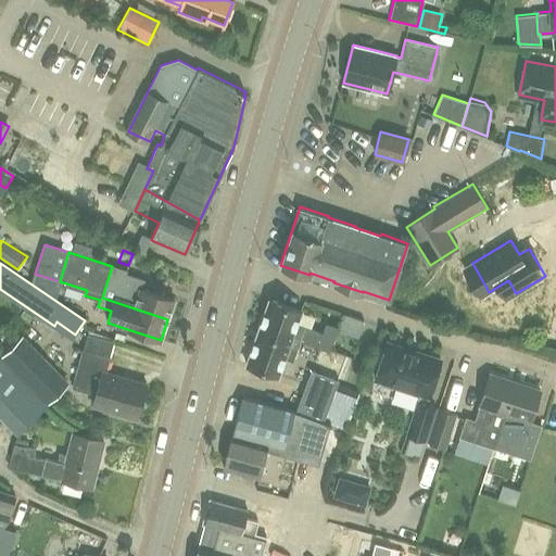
[(416,272),(413,266),(404,265),(401,277),(414,280),(416,272)]
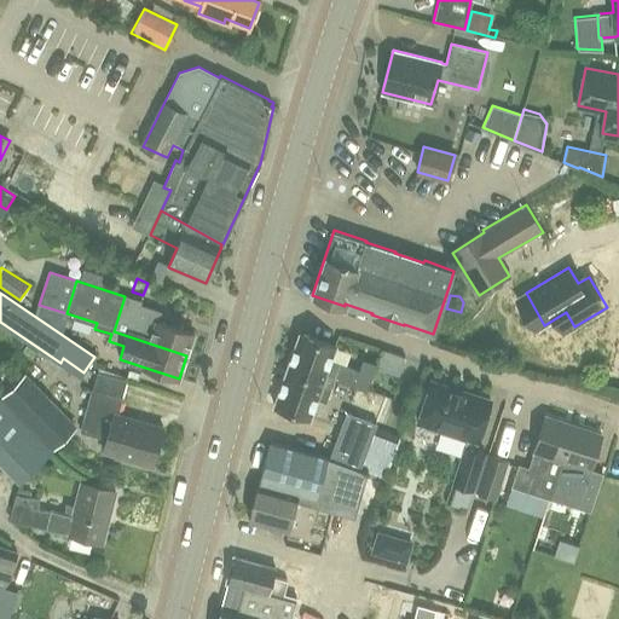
[(114,331),(186,356),(194,333),(157,322),(160,312),(139,305),(140,301),(125,296),(114,331)]
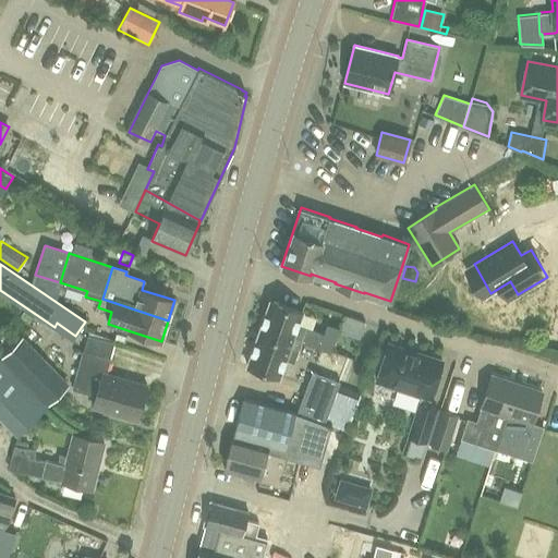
[(270,299),(258,334),(278,340),(281,332),(301,340),(330,350),(339,327),(328,324),(325,334),(298,324),(302,310),(270,299)]
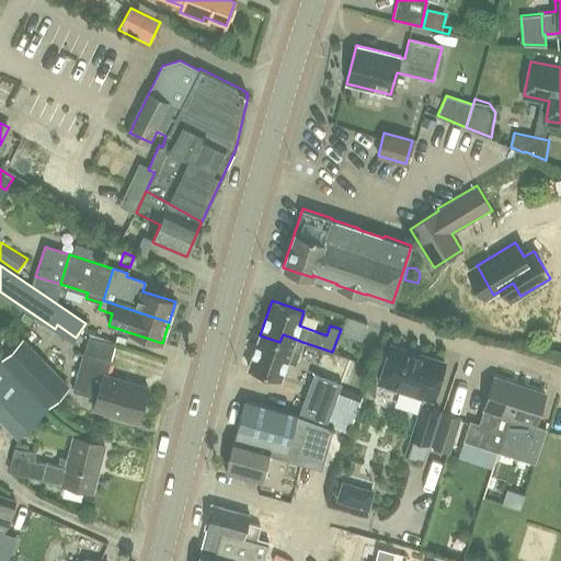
[(279,342),(260,335),(249,367),(281,378),(287,358),(296,362),(302,342),(283,334),(279,342)]
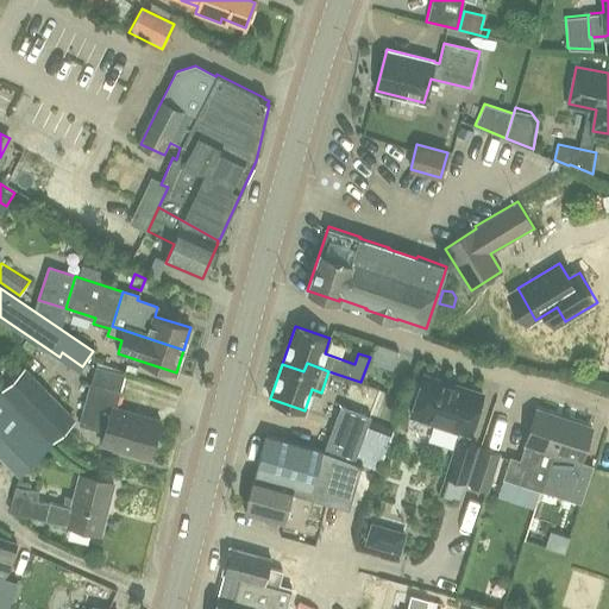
[(2,389),(52,443),(70,426),(73,416),(27,366),(2,389)]
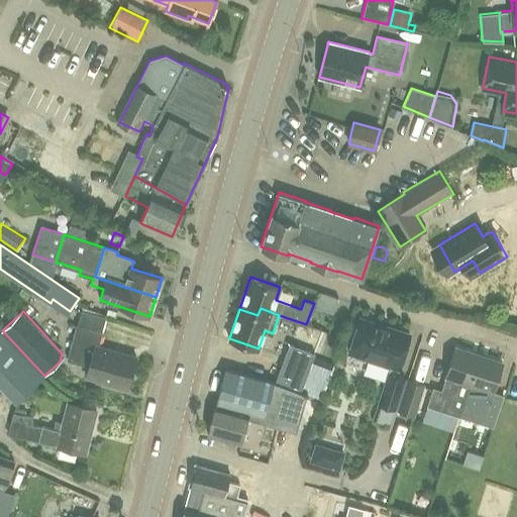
[(87,377),(113,384),(112,388),(123,391),(124,388),(128,389),(136,357),(99,346),(106,319),(82,312),(69,360),(90,367),(87,377)]
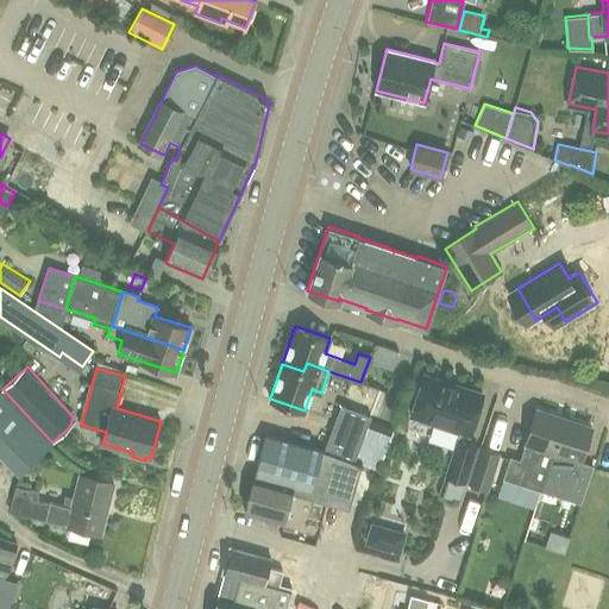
[(513,369),(509,380),(529,387),(534,376),(513,369)]
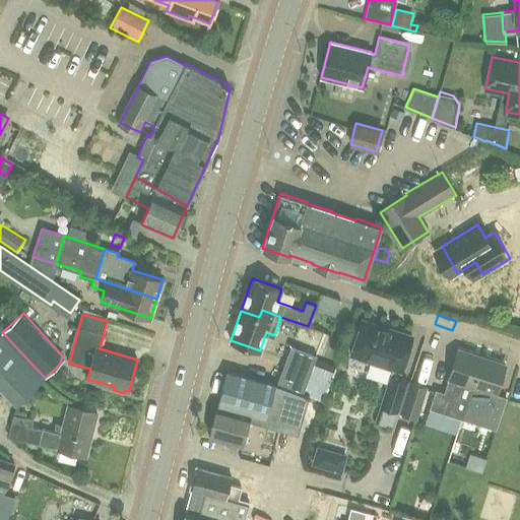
[(411,337),(362,319),(349,352),(354,354),(356,361),(366,364),(372,361),(393,368),(391,376),(390,376),(380,406),(397,413),(408,382),(397,378),(411,337)]
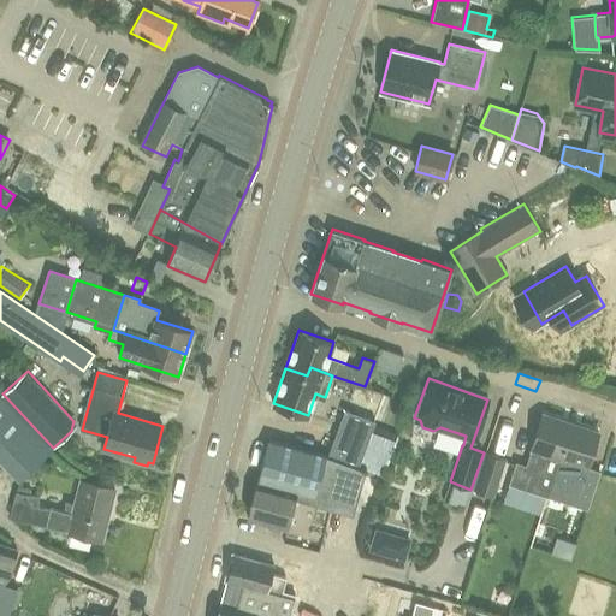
[(3,394),(0,396),(0,457),(19,478),(53,448),(3,394)]
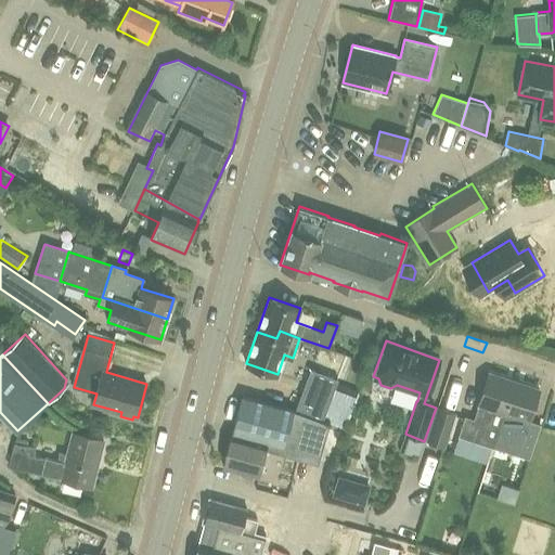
[(433,402),(447,404),(454,364),(440,361),(433,402)]
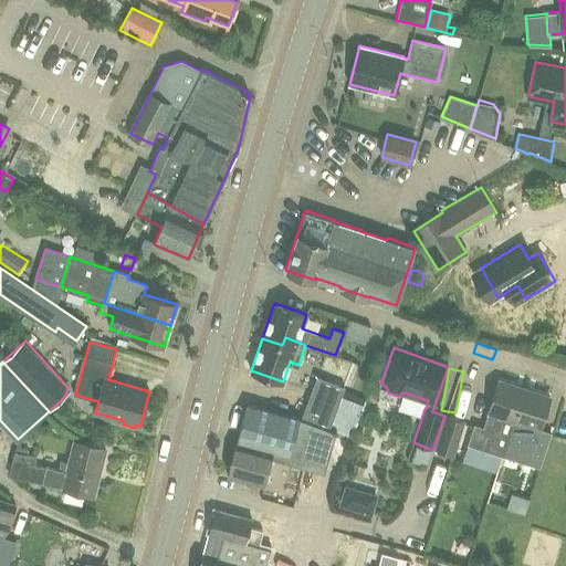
[(329,427),(343,391),(345,386),(317,376),(302,416),(329,427)]
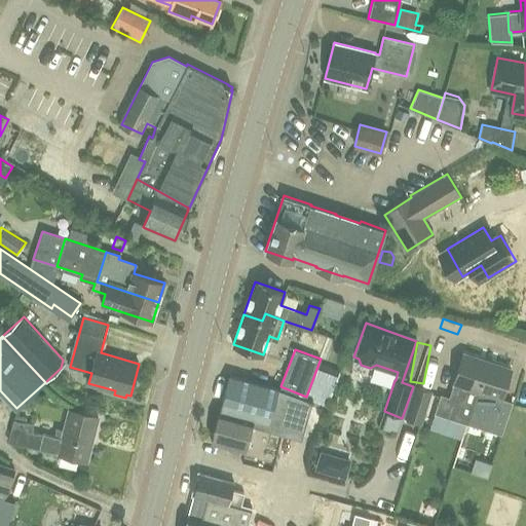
[(440,396),(435,413),(450,418),(452,411),(470,417),(487,362),(463,353),(454,383),(449,399),(440,396)]
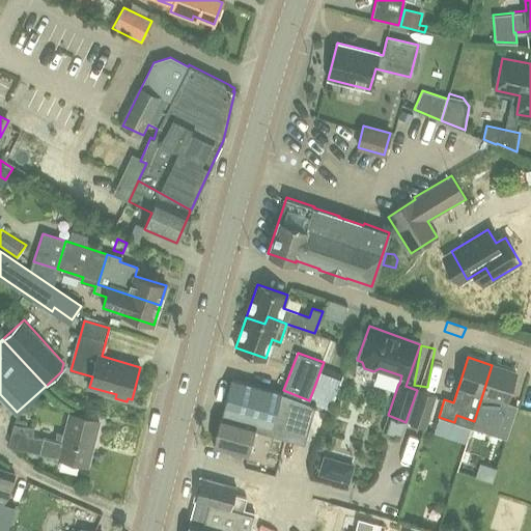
[(516,372),(492,365),(474,421),(471,428),(506,439),(518,407),(506,403),(516,372)]
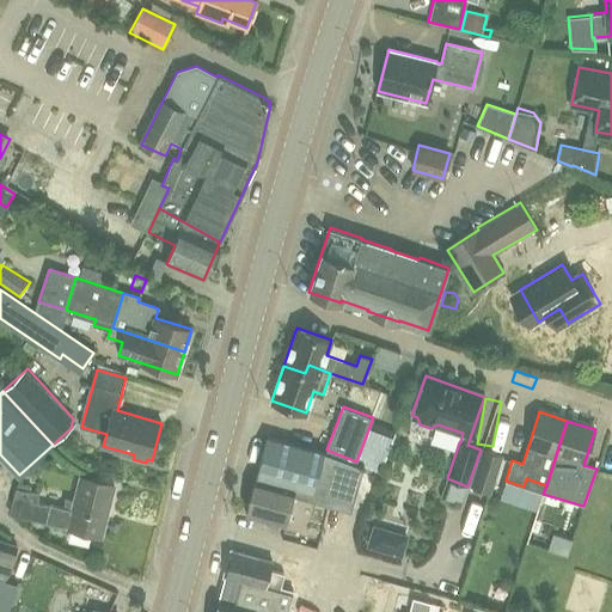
[(371,423),(356,461),(363,464),(380,470),(395,432),(371,423)]
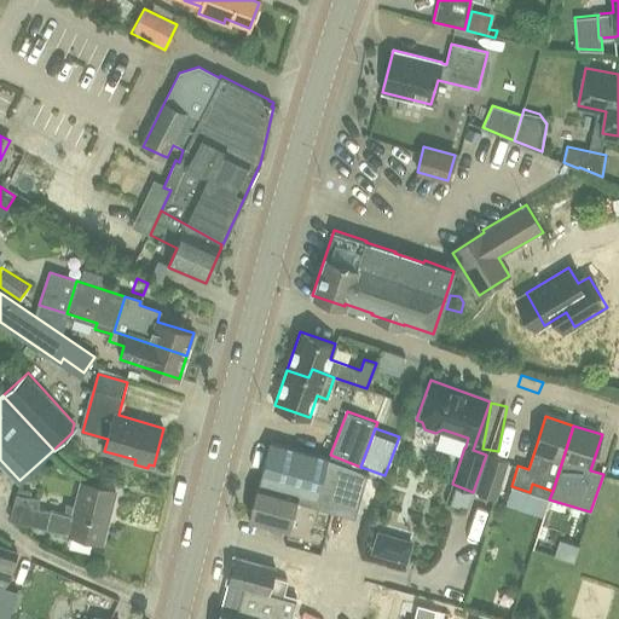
[(356,514),(368,470),(329,457),(270,441),(249,521),(287,531),(295,499),(304,502),(305,497),(316,499),(314,503),(356,514)]
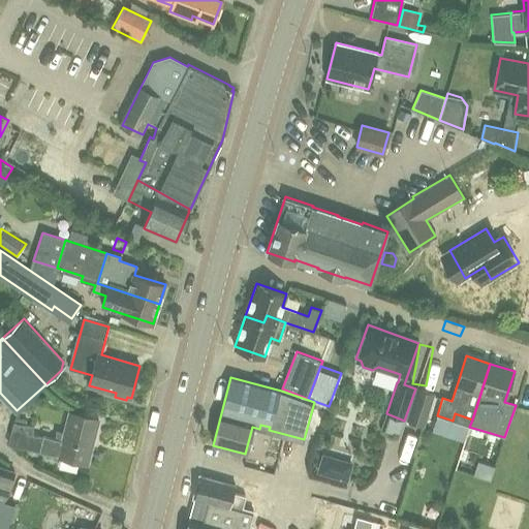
[(433,395),(416,390),(406,421),(423,426),(433,395)]
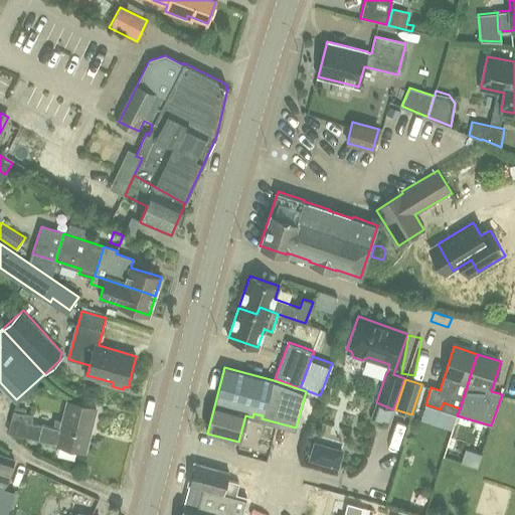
[(318,400),(305,397),(299,416),(313,420),(318,400)]
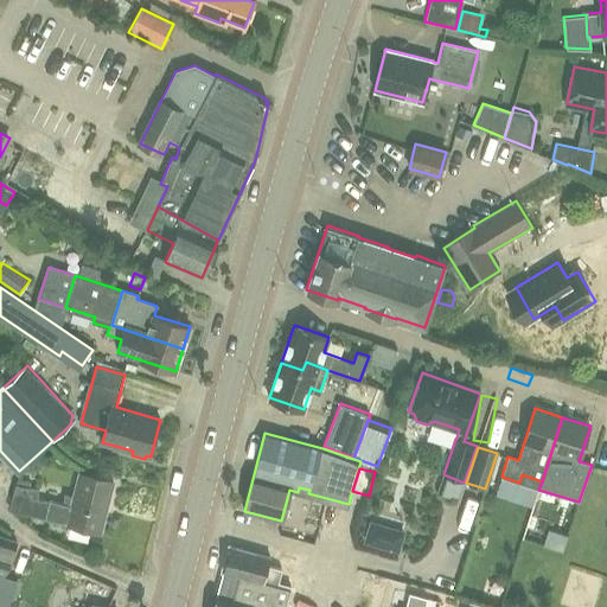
[(101,532),(114,480),(81,472),(75,494),(65,492),(62,502),(50,498),(49,502),(37,498),(38,491),(16,485),(10,510),(45,519),(69,524),(66,534),(69,537),(84,541),(88,538),(90,530),(101,532)]
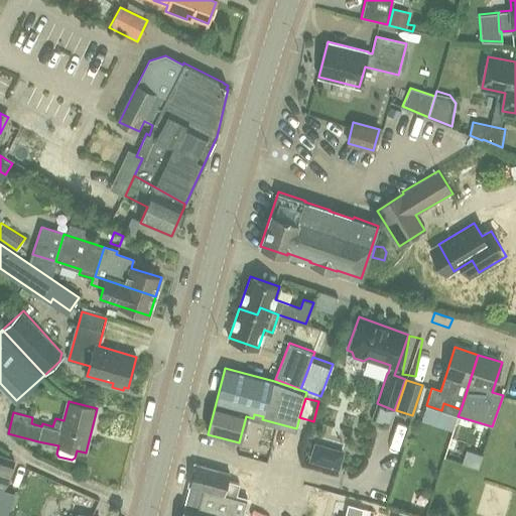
[(345,454),(313,443),(306,463),(340,473),(345,454)]
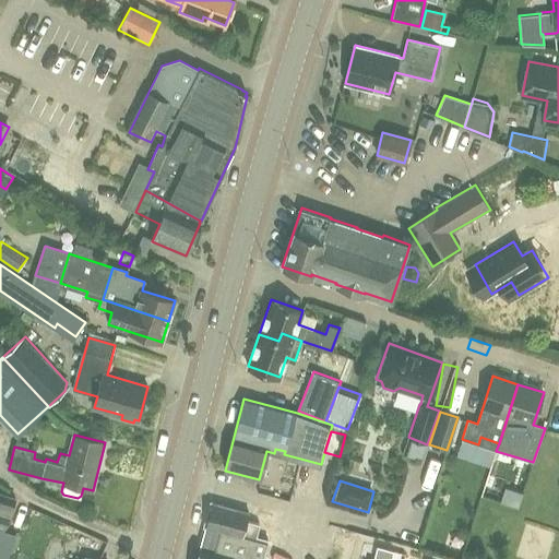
[(15,497),(0,492),(0,523),(7,525),(15,497)]
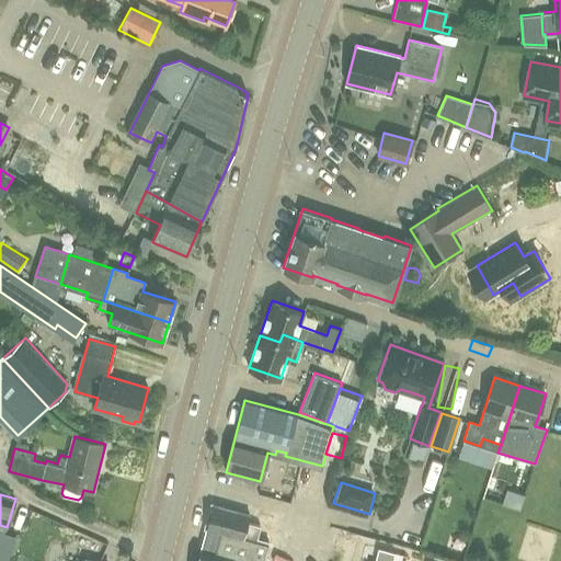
[(208,529),(203,550),(239,560),(264,560),(267,551),(266,551),(268,541),(256,538),(261,526),(248,523),(250,516),(212,505),(205,528),(208,529)]
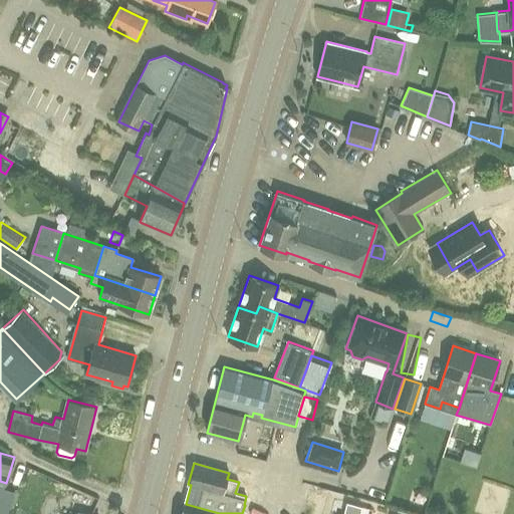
[(348,513),(350,513),(354,503),(346,501),(343,512),(348,513)]
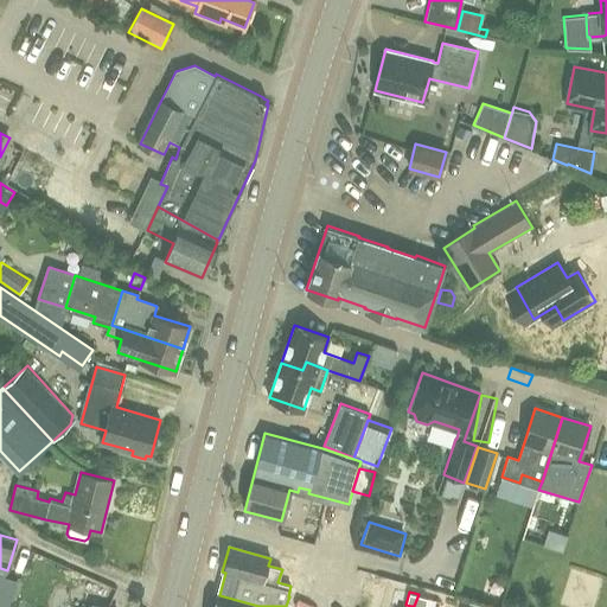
[(425,606),(428,596),(419,594),(414,606),(425,606)]
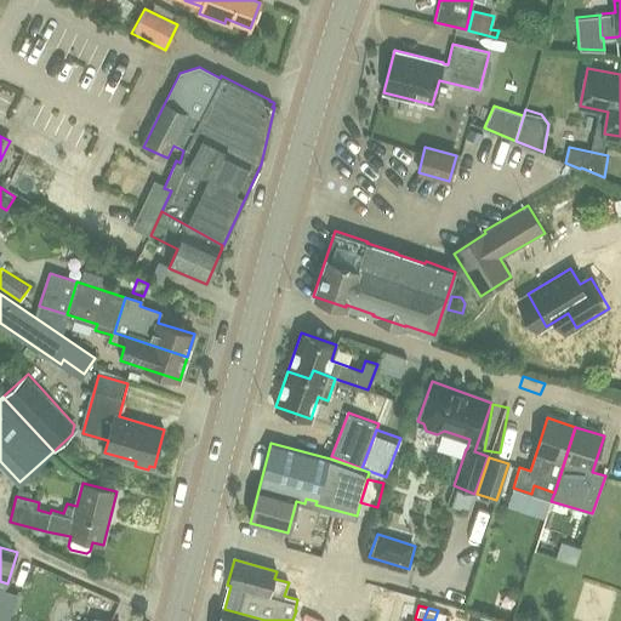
[(265,620),(224,609),(220,620),(265,620)]
